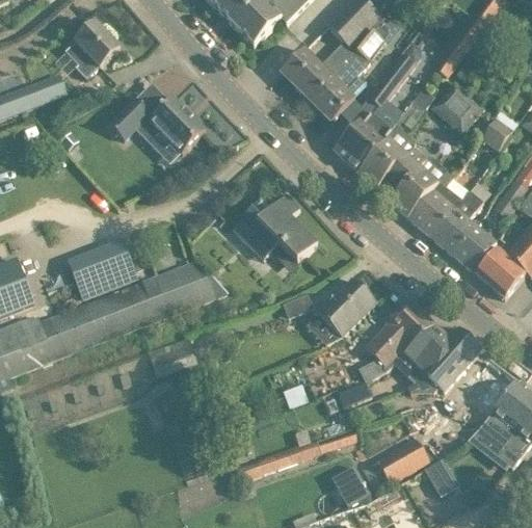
[(207,0),(254,47),(281,19),(286,24),(310,0),(207,0)]
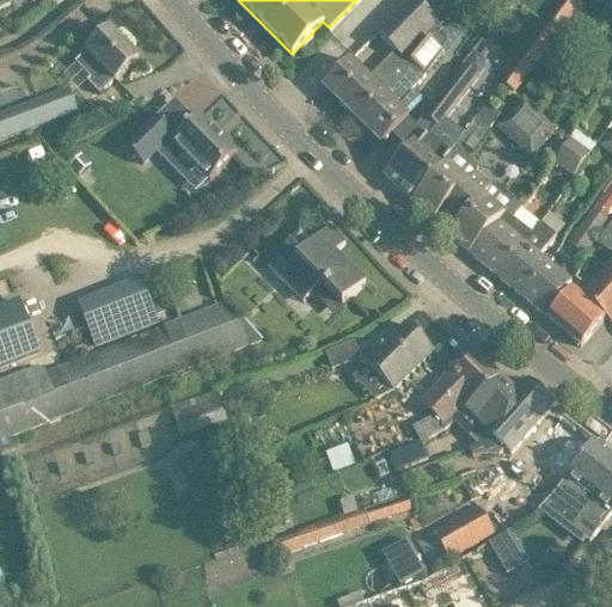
[(335,97),(357,118),(389,87),(407,68),(405,66),(440,22),(417,0),(408,0),(377,31),(396,49),(368,77),(361,71),(350,60),(331,79),(324,86),(335,97)]
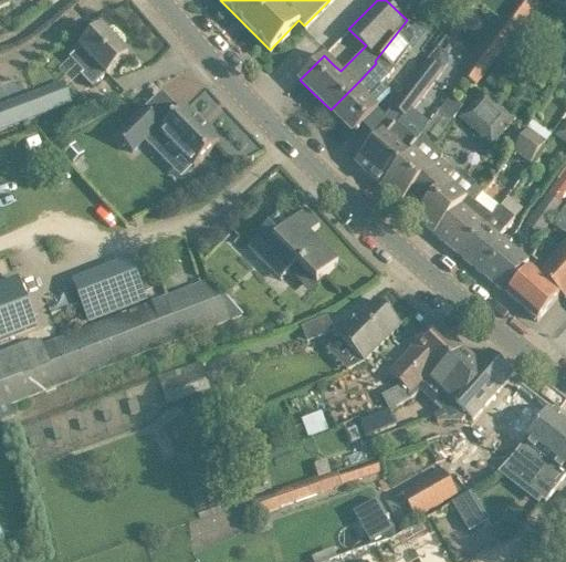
[(521,0),(467,75),(478,83),(540,0),(521,0)]
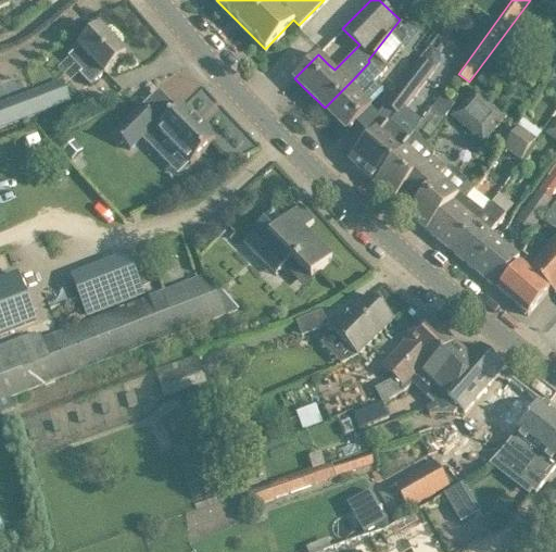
[(353,79),(325,108),(345,127),(361,112),(369,104),(359,95),(381,72),(386,67),(402,42),(406,46),(412,38),(404,33),(412,23),(403,15),(400,20),(368,60),(369,62),(353,79)]
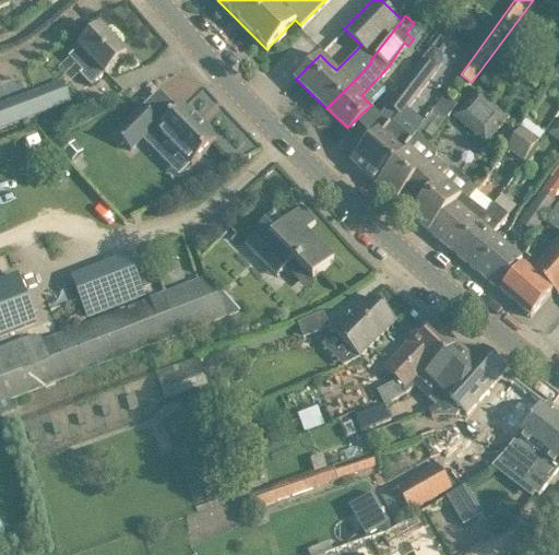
[(69,54),(83,68),(79,71),(90,83),(103,71),(104,72),(126,51),(100,24),(69,54)]
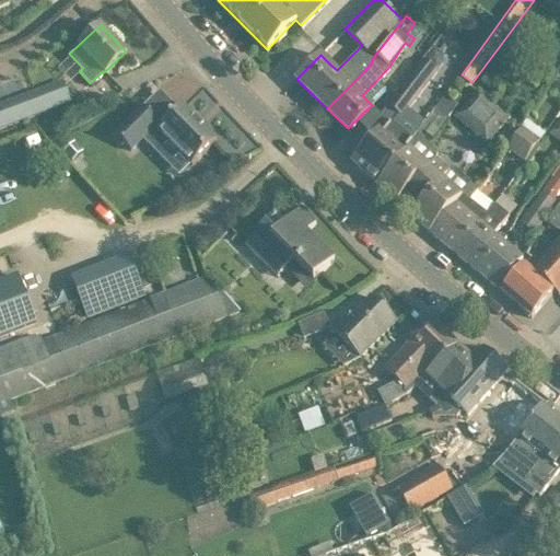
[(429,49),(428,49),(404,80),(386,103),(404,115),(420,93),(438,71),(439,69),(438,68),(442,62),(428,51),(429,49)]
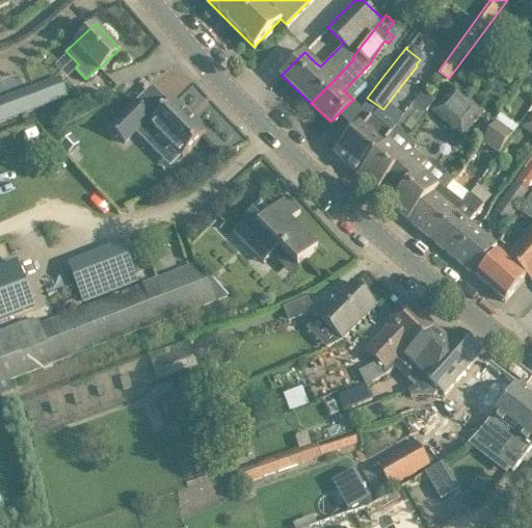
[(0,120),(69,94),(54,54),(41,59),(42,61),(0,76),(0,120)]
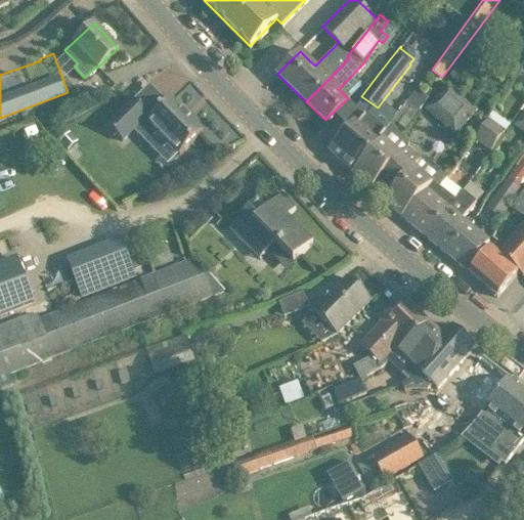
[(426,106),(441,121),(453,105),(448,100),(456,88),(448,81),(426,106)]
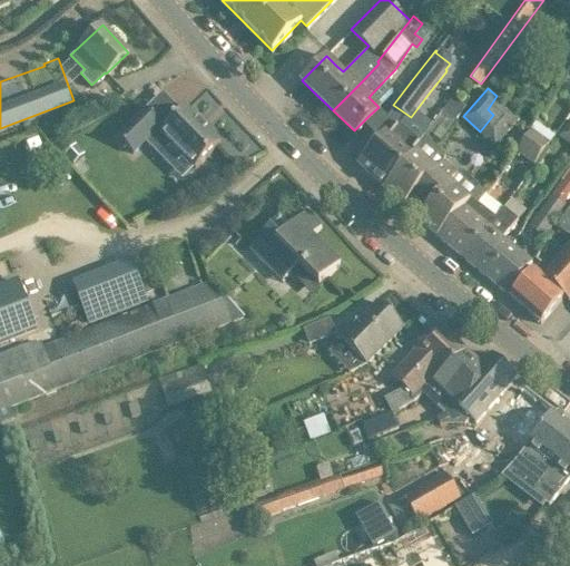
[(454,95),(444,108),(458,117),(467,104),(454,95)]
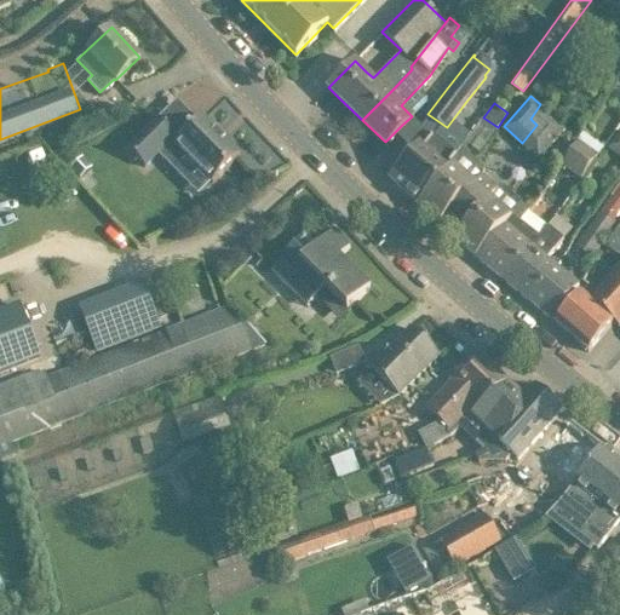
[(537,125),(522,143),(539,157),(567,127),(540,104),(530,119),(537,125)]
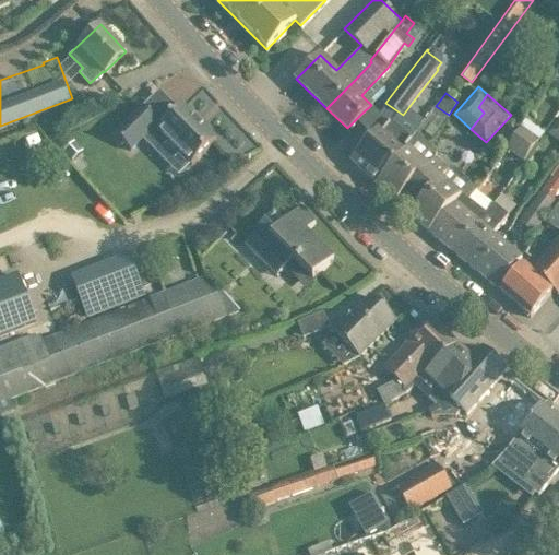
[(143,104),(127,120),(142,136),(154,148),(166,136),(191,162),(216,138),(182,103),(159,126),(156,122),(158,119),(143,104)]
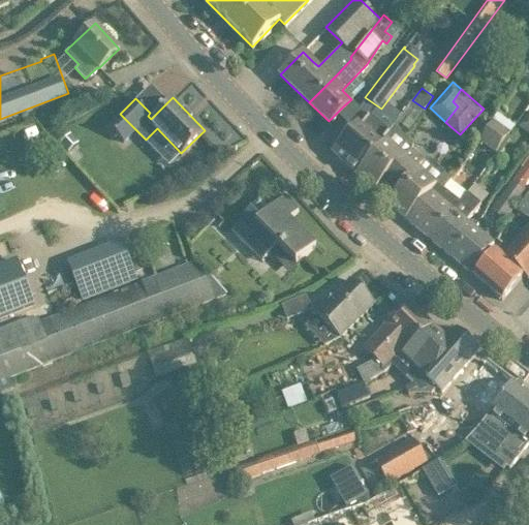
[(528,109),(528,110),(518,124),(528,131),(528,109)]
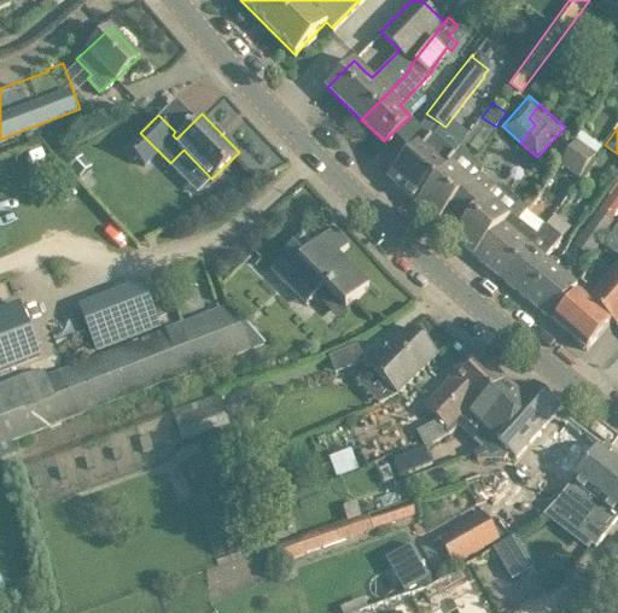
[(572,142),(564,157),(559,162),(579,176),(601,144),(582,130),(572,142)]
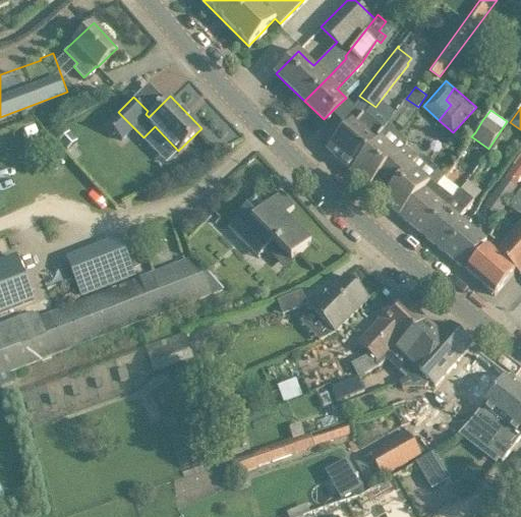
[(328,148),(347,165),(382,125),(365,111),(359,117),(358,116),(344,131),(343,130),(328,148)]
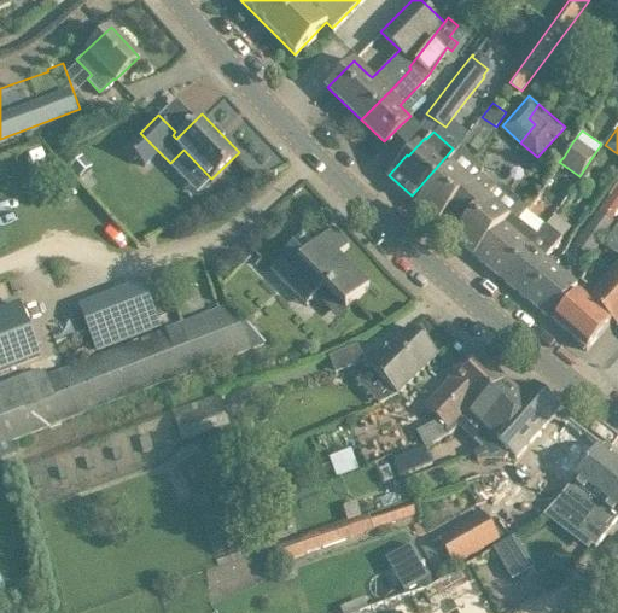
[(437,220),(442,215),(483,171),(483,164),(459,142),(453,149),(412,196),(415,199),(415,200),(437,220)]
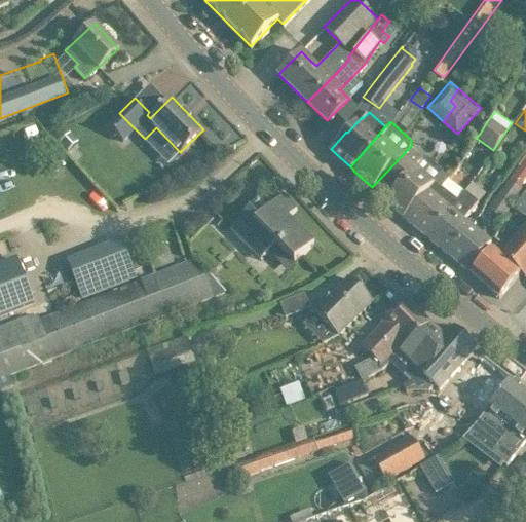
[(69,131),(60,140),(68,148),(77,139),(69,131)]
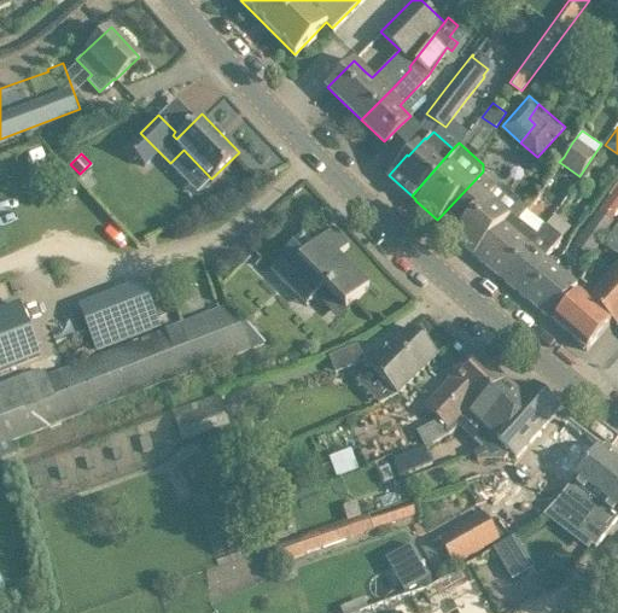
[(499,185),(483,171),(442,215),(458,228),(453,234),(479,257),(523,206),(526,210),(529,206),(503,184),(499,185)]
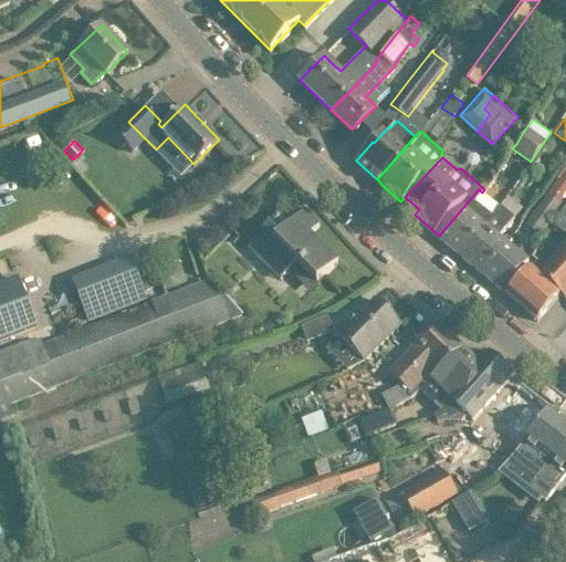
[(439,236),(460,253),(484,225),(493,214),(477,200),(482,193),(479,189),(439,236)]
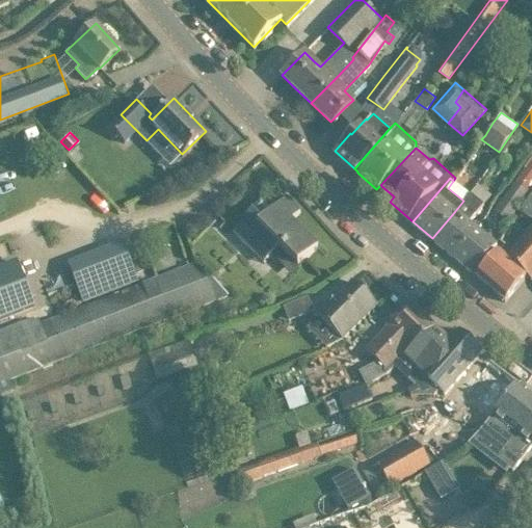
[(496,209),(507,217),(528,188),(515,181),(496,209)]
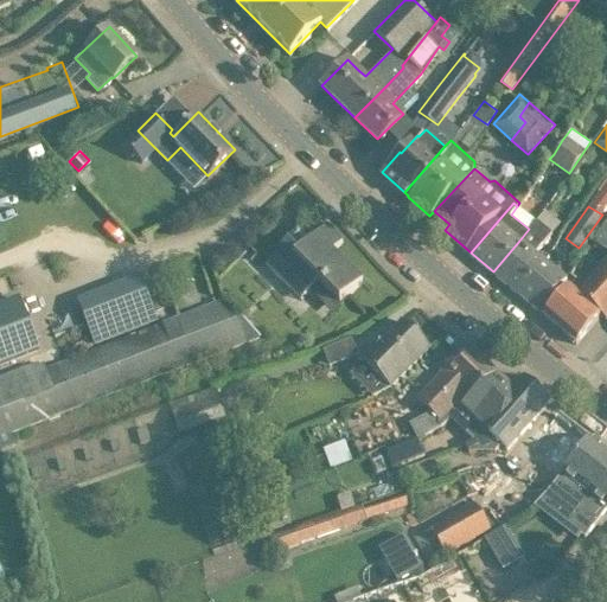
[(545,209),(537,219),(553,231),(560,221),(545,209)]
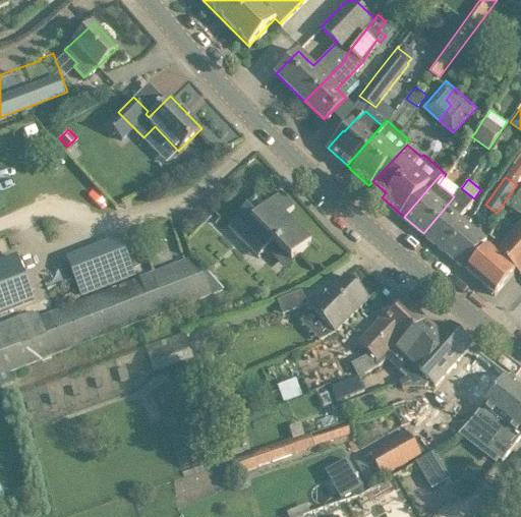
[(423,233),(443,249),(468,220),(461,215),(474,198),(461,188),(454,196),(446,207),(423,233)]
